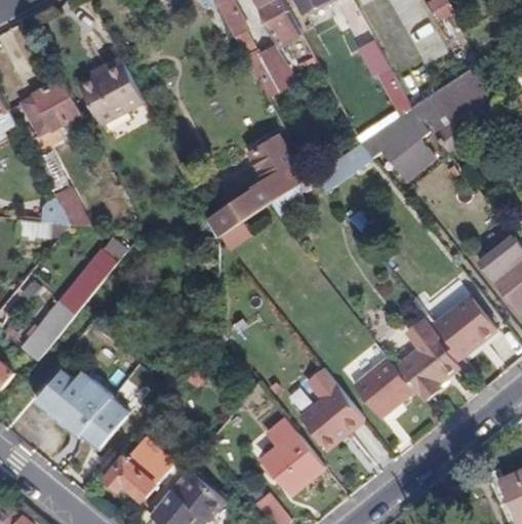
[(214,0),(268,97),(296,81),(276,46),(266,51),(252,28),(255,26),(236,0),(214,0)]
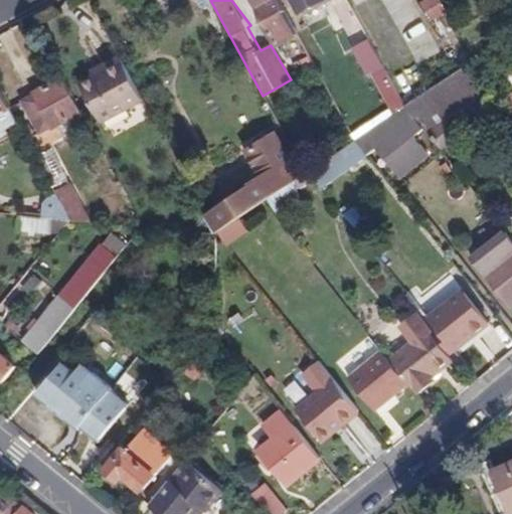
[(275,45),(296,34),(277,0),(251,0),(254,6),(263,24),(275,45)]
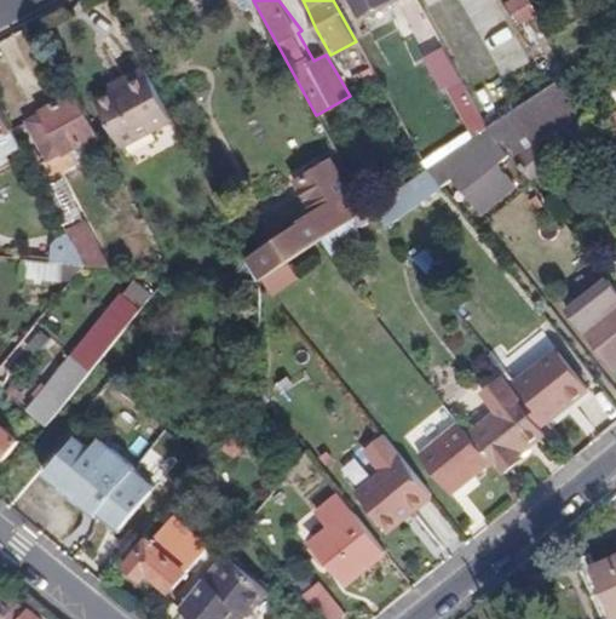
[(507,0),(502,4),(516,24),(536,12),(528,0),(507,0)]
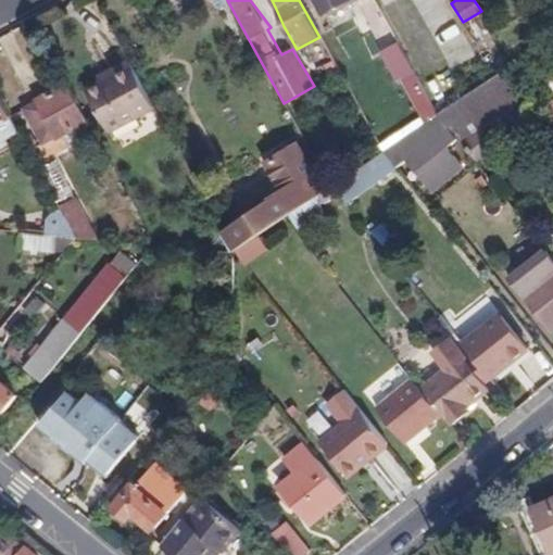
[(25,92),(39,85),(26,62),(12,71),(25,92)]
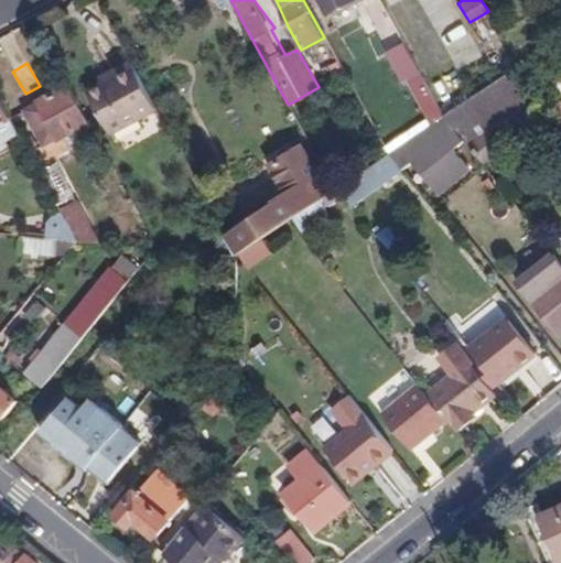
[(153,110),(129,63),(109,73),(112,78),(85,93),(108,133),(153,110)]
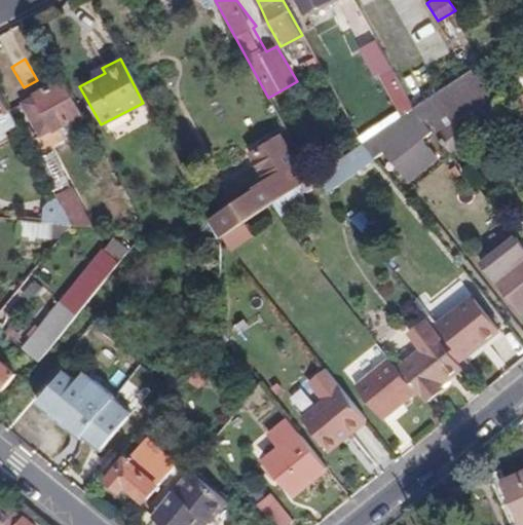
[(417,117),(432,135),(497,95),(477,69),(468,74),(413,111),(417,117)]
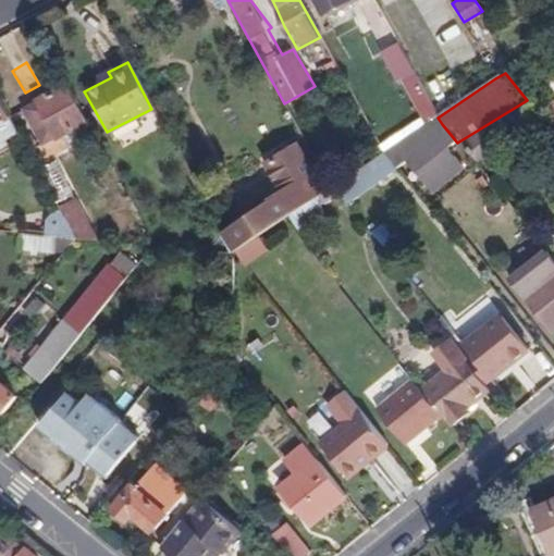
[(58,137),(87,122),(66,85),(37,100),(38,102),(25,110),(42,141),(56,135),(58,137)]
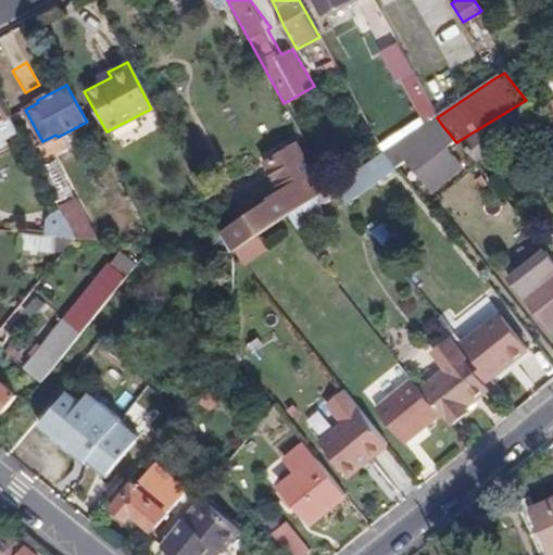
[(0,138),(1,140),(17,131),(0,98),(0,138)]
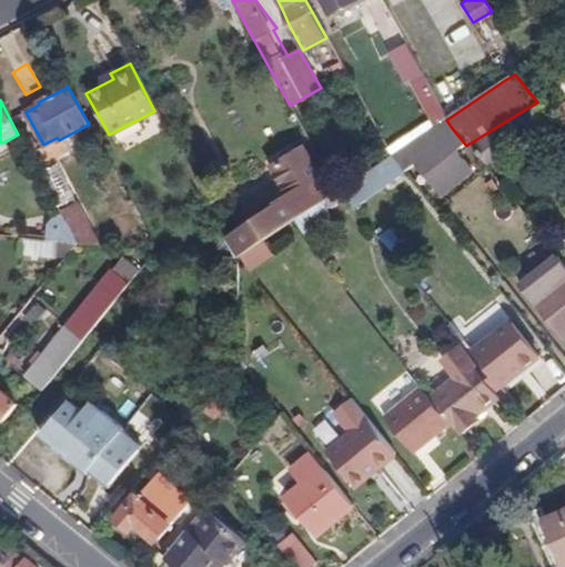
[(564,101),(550,114),(564,132),(564,101)]
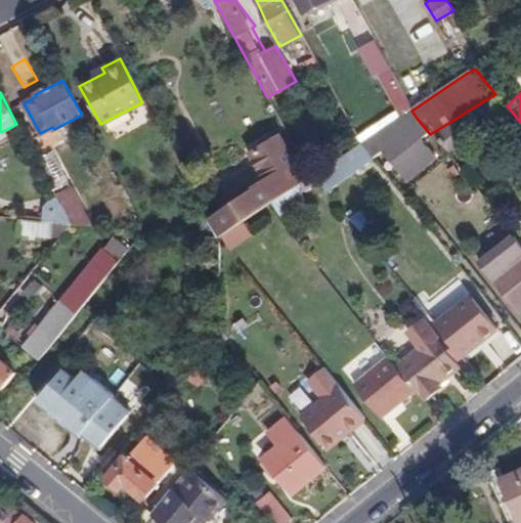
[(406,181),(434,159),(408,128),(384,147),(391,157),(388,159),(406,181)]
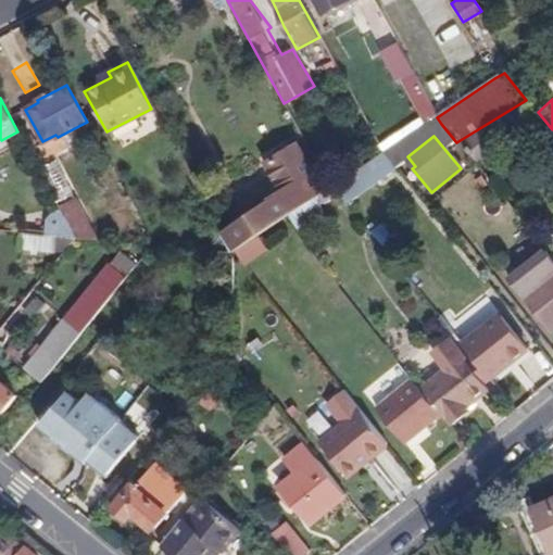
[(287,216),(319,194),(294,147),(276,156),(293,188),(221,235),(230,253),(261,235),(278,223),(281,221),(287,216)]
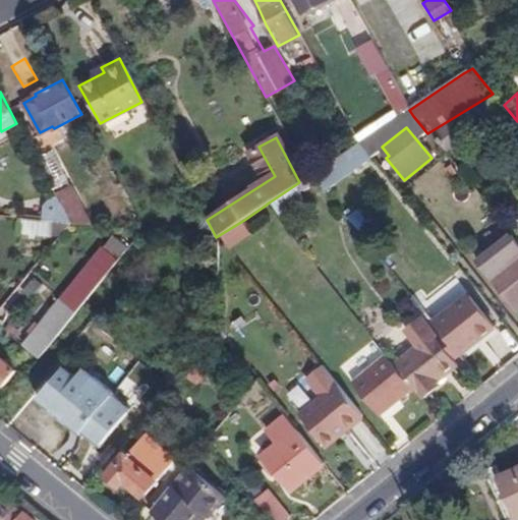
[(358,142),(309,175),(315,182),(323,191),(369,159),(358,142)]
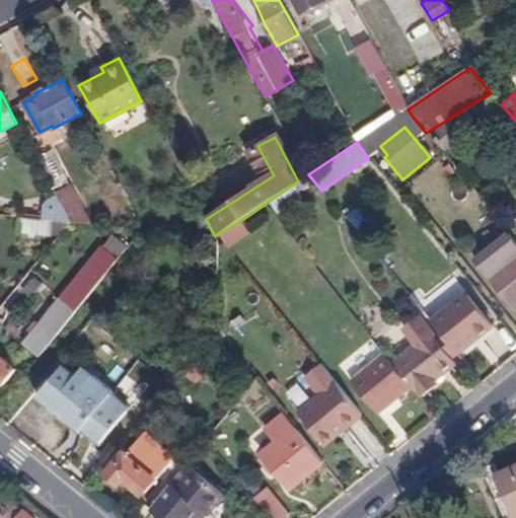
[(314,181),(308,174),(298,181),(268,202),(277,216),(300,200),(296,193),(314,181)]
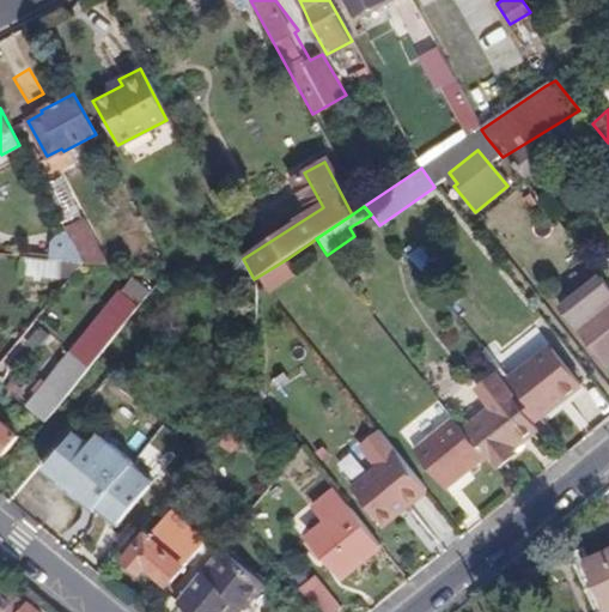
[(66,230),(83,262),(99,252),(81,222),(66,230)]
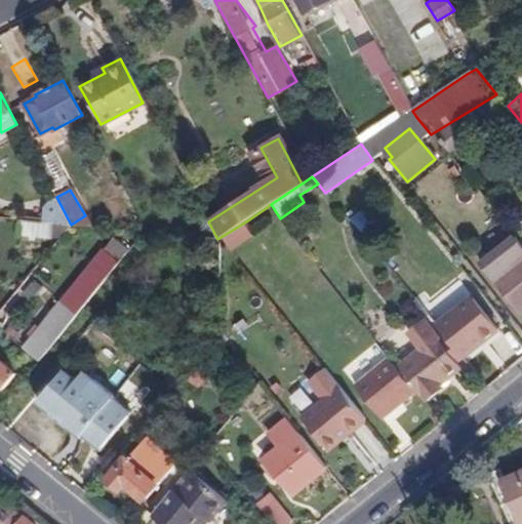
[(246,222),(250,227),(267,215),(263,210),(246,222)]
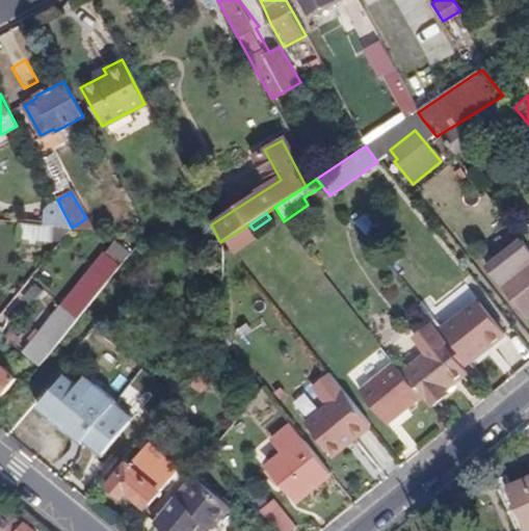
[(220,242),(231,256),(259,238),(254,230),(249,224),(220,242)]
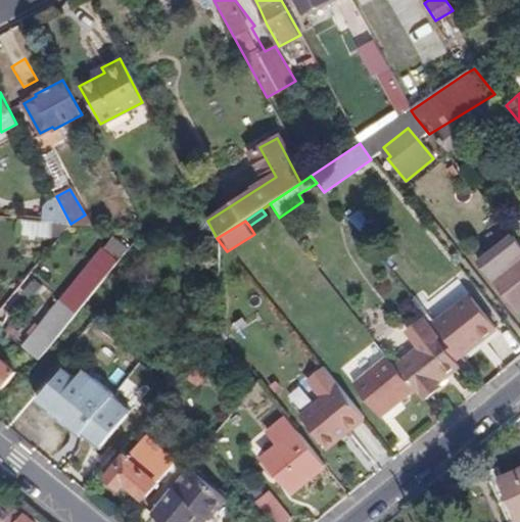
[(517,313),(519,310),(519,244),(513,236),(478,264),(490,280),(517,313)]
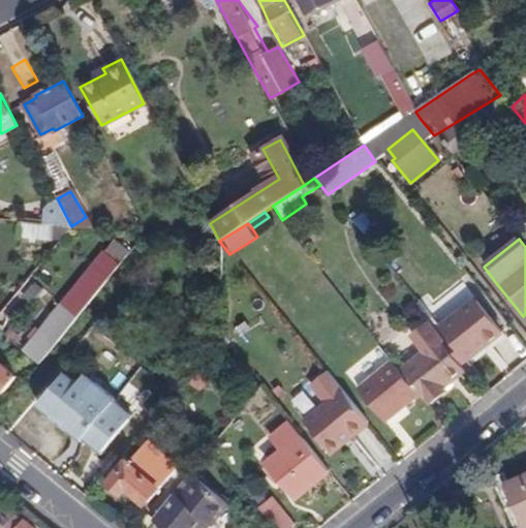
[(31,339),(48,353),(120,266),(103,251),(31,339)]
